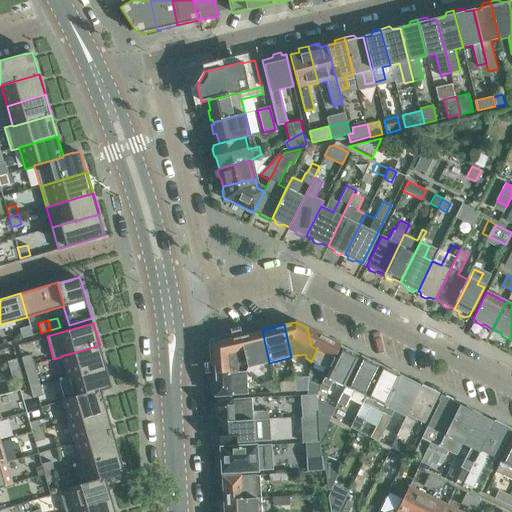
[(19,328),(22,338),(32,335),(30,325),(19,328)]
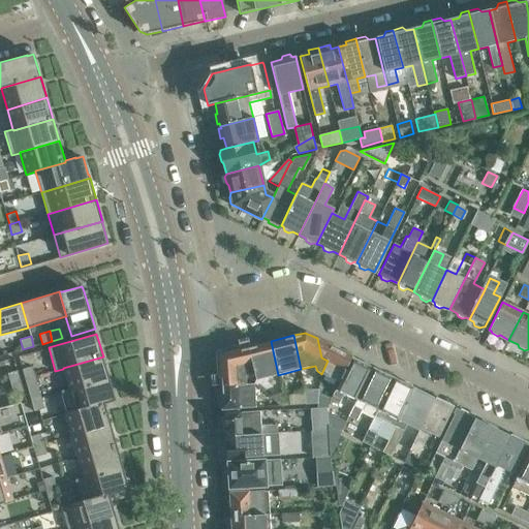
[(328,361),(321,374),(340,382),(351,360),(350,359),(351,355),(317,338),(321,358),(328,361)]
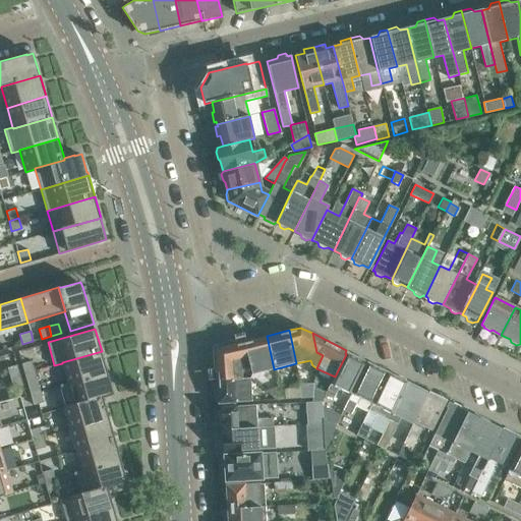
[(245,341),(253,374),(274,369),(267,336),(245,341)]
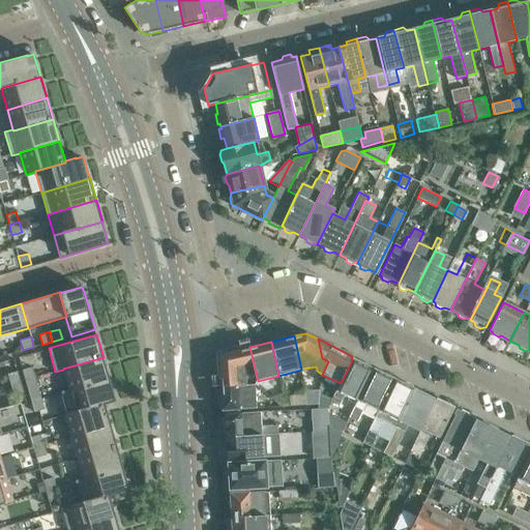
[(221,386),(255,385),(258,381),(249,347),(218,354),(221,386)]
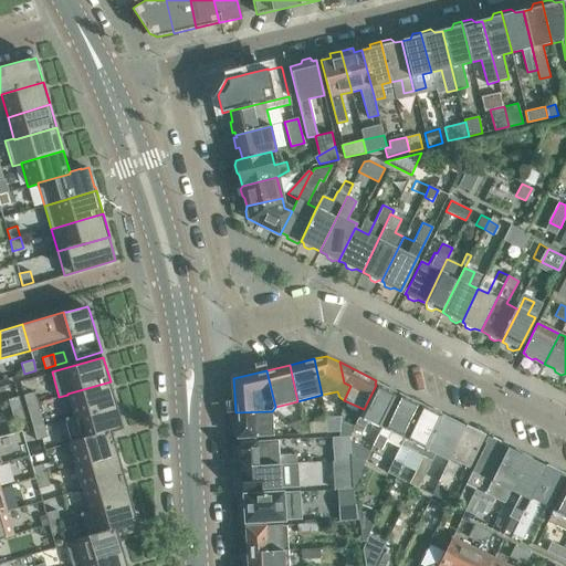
[(67,394),(67,395),(74,416),(74,417),(117,405),(111,381),(67,394)]
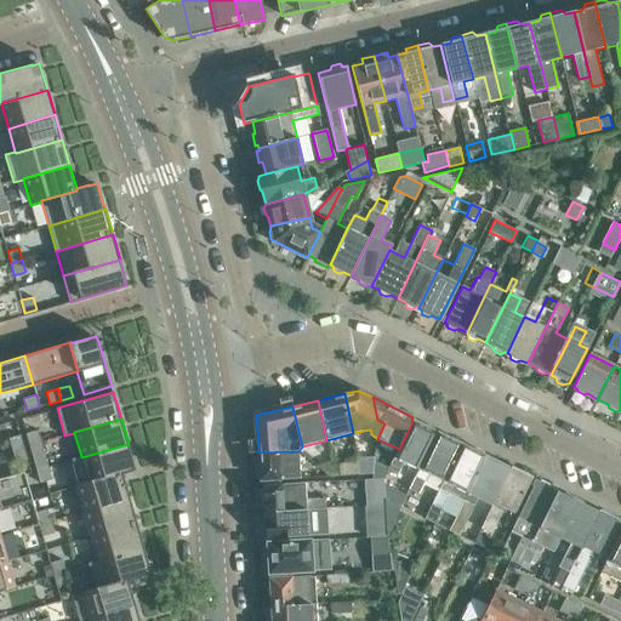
[(399,449),(392,465),(385,479),(386,499),(393,500),(393,485),(404,462),(419,469),(436,434),(433,433),(433,428),(426,425),(422,427),(412,422),(399,449)]
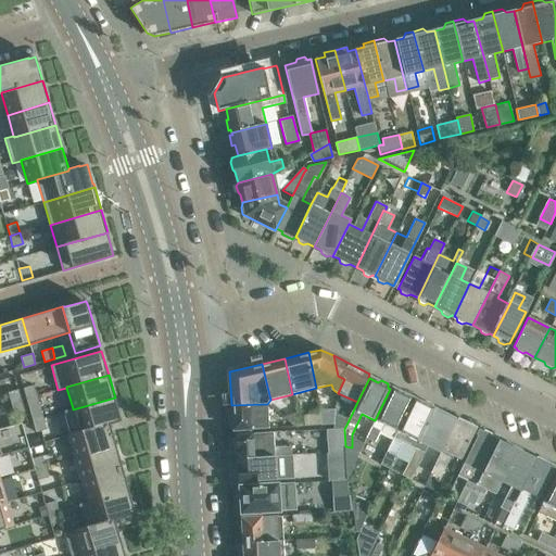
[(26,399),(36,395),(34,384),(23,388),(26,399)]
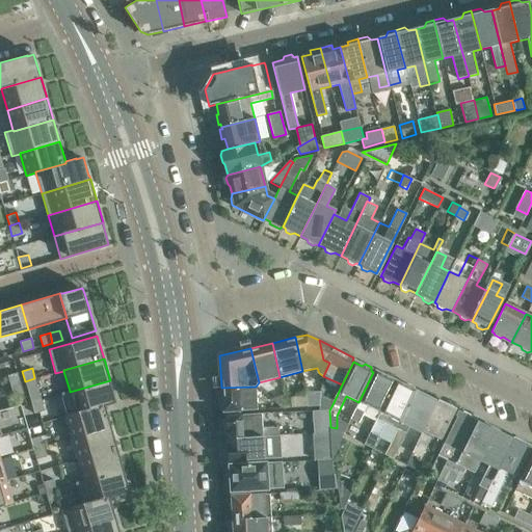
[(10,386),(20,382),(18,372),(7,375),(10,386)]
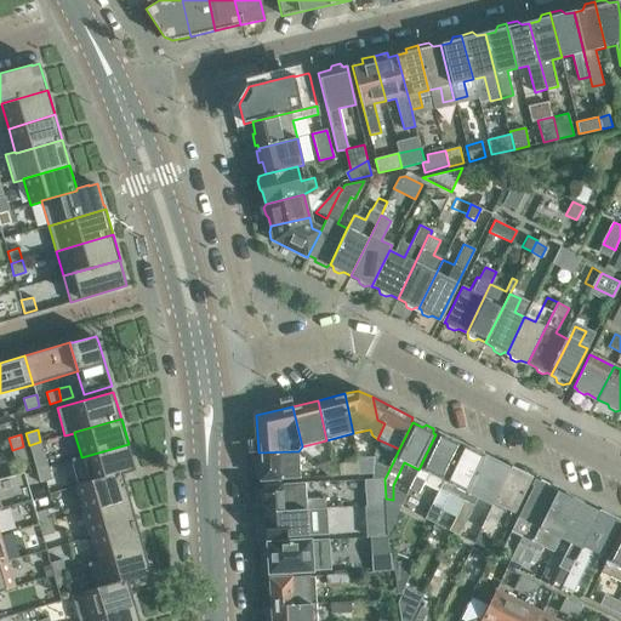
[(443,482),(461,446),(459,445),(457,440),(451,438),(446,439),(436,434),(419,469),(409,489),(417,494),(427,473),(443,482)]
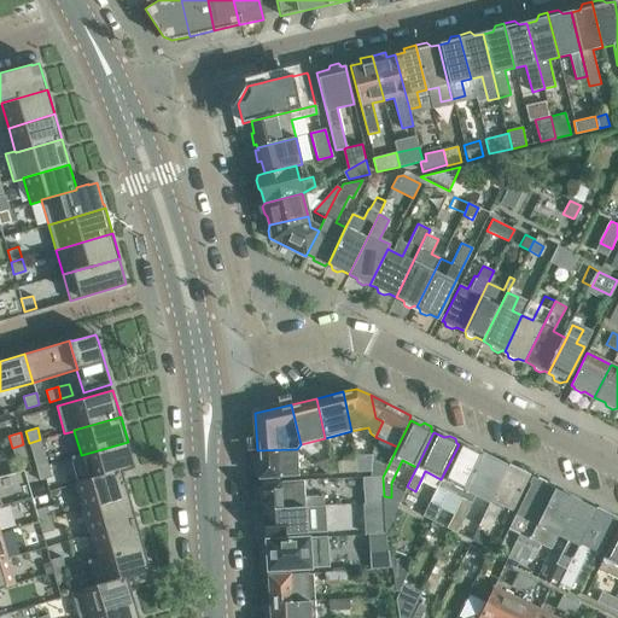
[(40,439),(29,443),(33,455),(44,452),(40,439)]
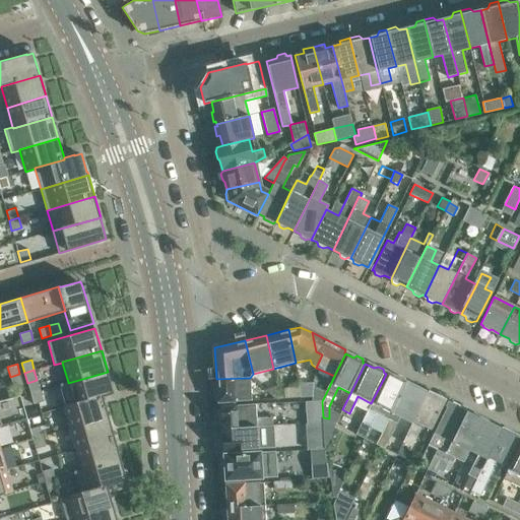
[(68,383),(68,382),(60,384),(66,405),(66,406),(103,396),(103,397),(107,396),(107,395),(113,393),(108,374),(108,372),(68,383)]
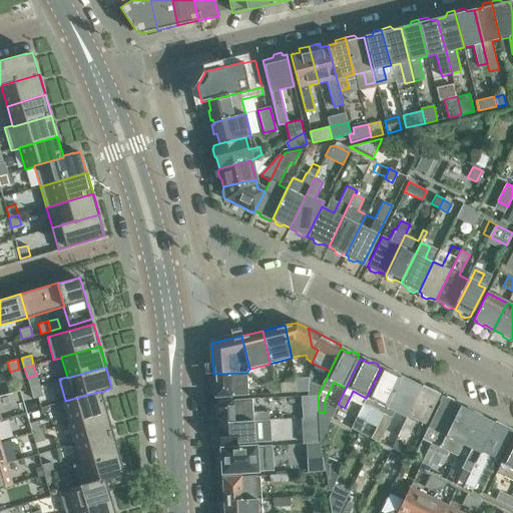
[(19,369),(10,372),(13,382),(22,379),(19,369)]
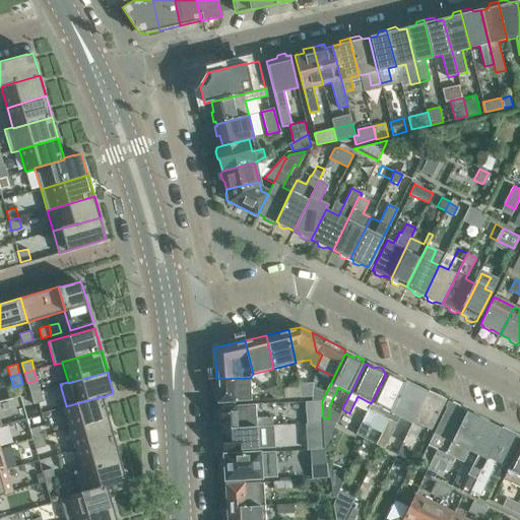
[(386,374),(371,403),(368,408),(376,412),(378,406),(391,412),(406,384),(404,383),(403,379),(397,376),(394,378),(386,374)]
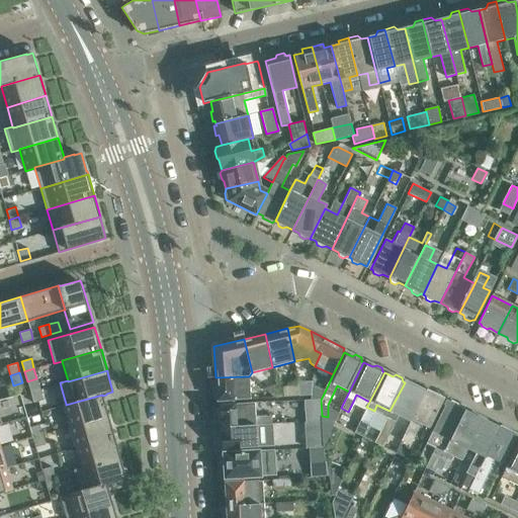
[(218,401),(221,401),(250,399),(249,376),(216,377),(218,401)]
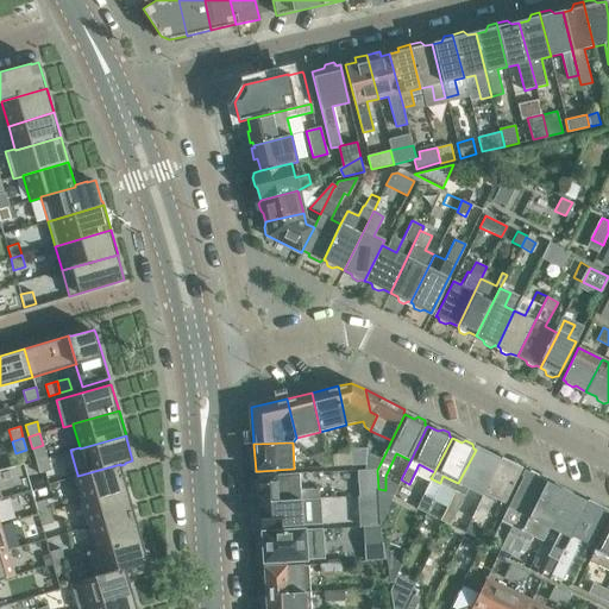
[(365,465),(368,450),(352,449),(352,453),(352,465),(365,465)]
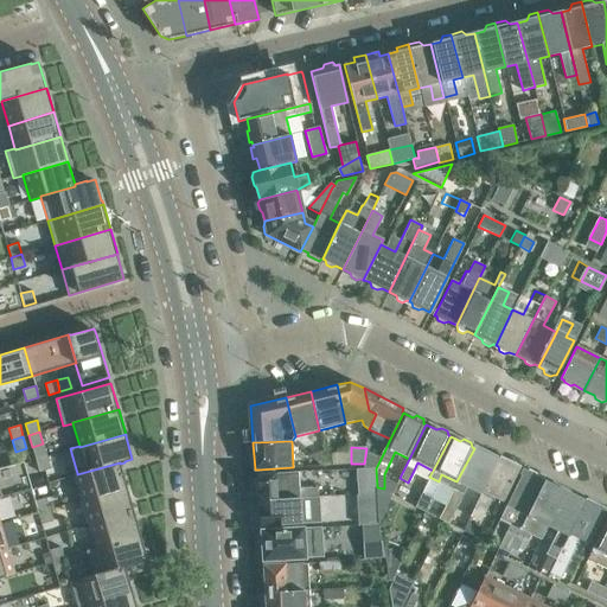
[(376,468),(383,454),(366,448),(364,464),(364,468),(376,468)]
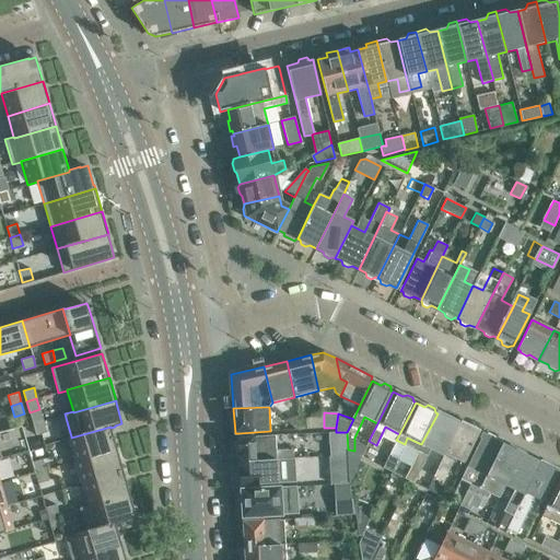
[(444,456),(461,424),(457,423),(456,419),(451,416),(446,418),(438,413),(421,444),(405,478),(412,482),(429,448),(444,456)]
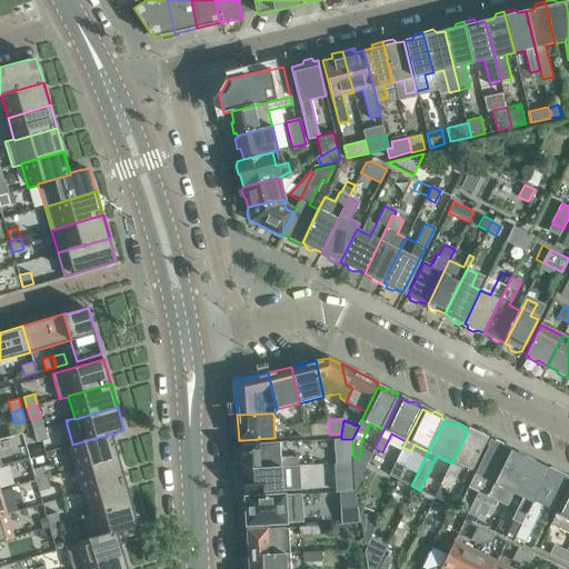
[(307,436),(303,422),(295,425),(307,436)]
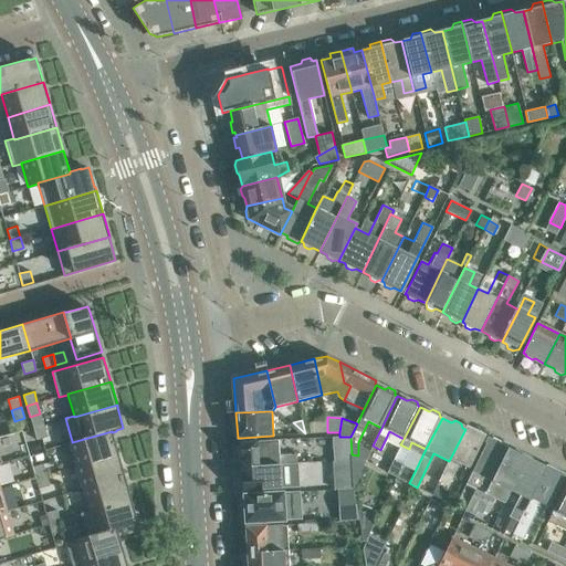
[(327,432),(327,421),(308,422),(310,433),(327,432)]
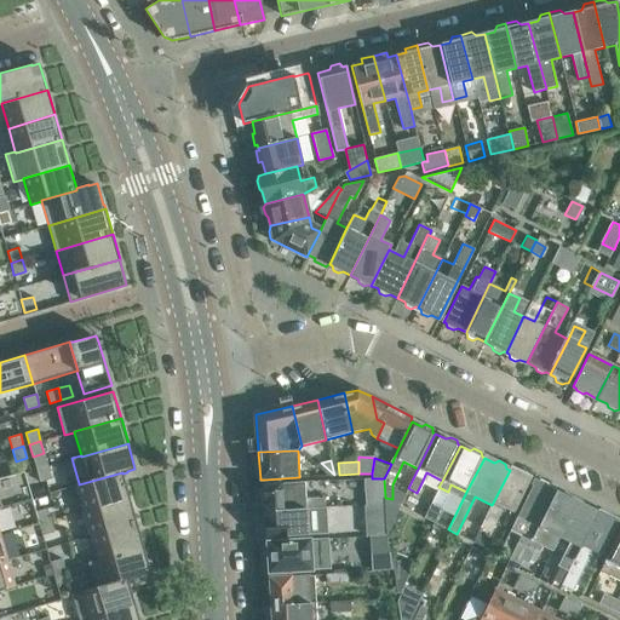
[(47,466),(36,469),(40,482),(51,478),(47,466)]
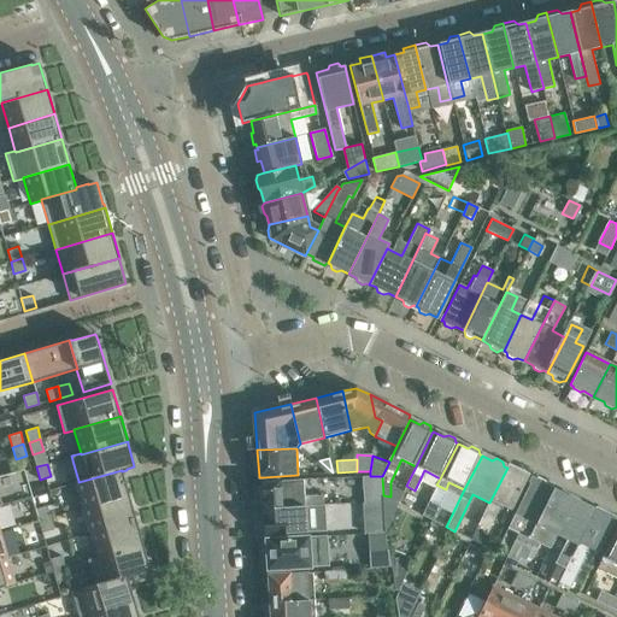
[(507,468),(489,503),(479,526),(488,530),(500,506),(510,511),(528,474),(509,464),(507,468)]
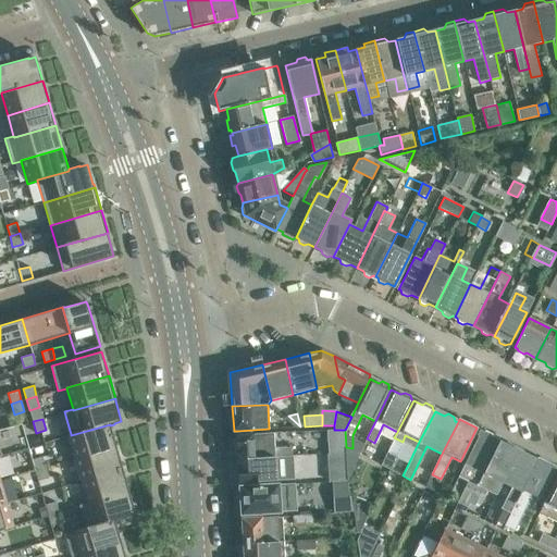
[(116,447),(110,425),(110,424),(71,435),(71,434),(67,434),(75,459),(116,447)]
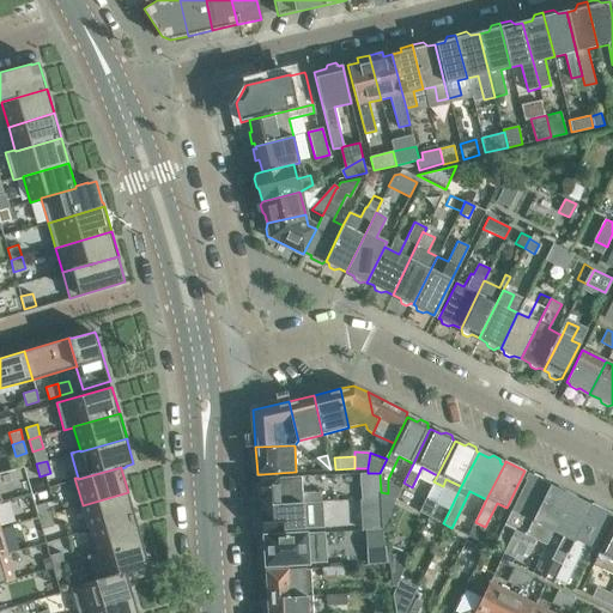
[(368,473),(360,473),(362,499),(380,498),(380,492),(381,492),(380,473),(368,473)]
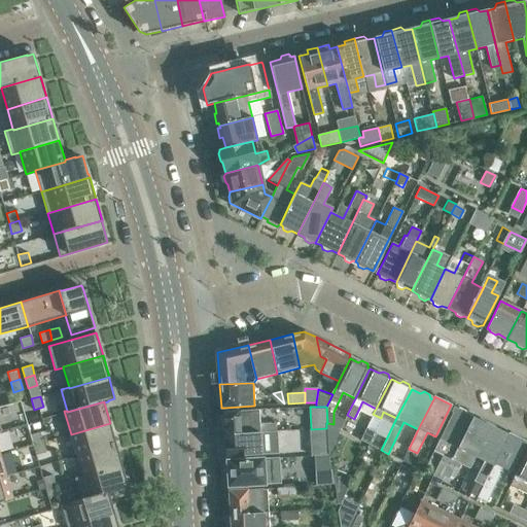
[(456,410),(454,409),(433,451),(443,455),(432,476),(442,480),(443,477),(472,418),(465,414),(464,411),(459,408),(456,410)]
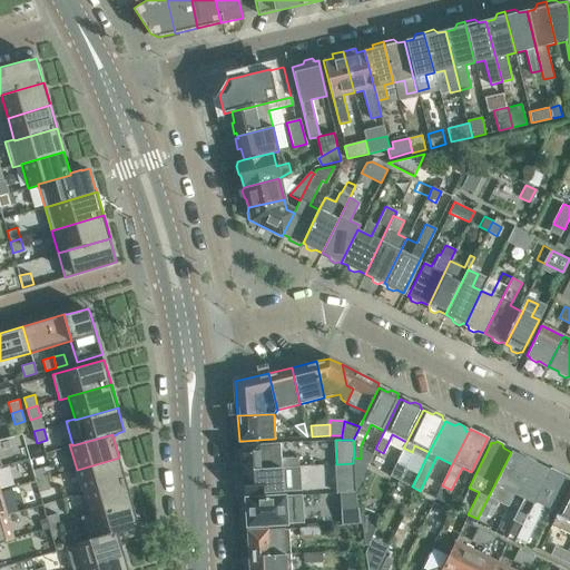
[(244,470),(281,468),(298,467),(297,458),(281,459),(279,443),(243,445),(243,448),(239,449),(241,459),(244,459),(244,470)]
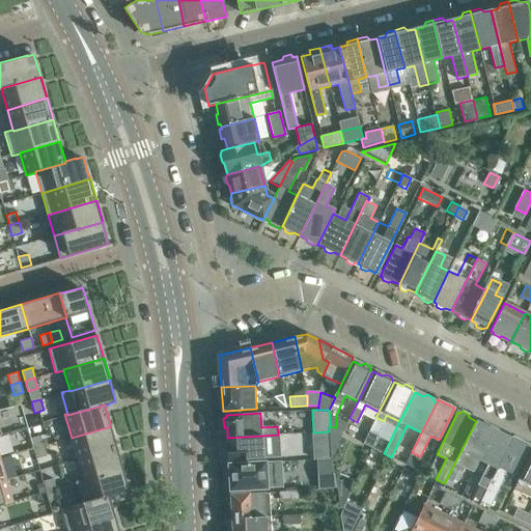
[(481,424),(476,421),(446,480),(455,485),(470,456),(478,460),(495,427),(483,421),(481,424)]
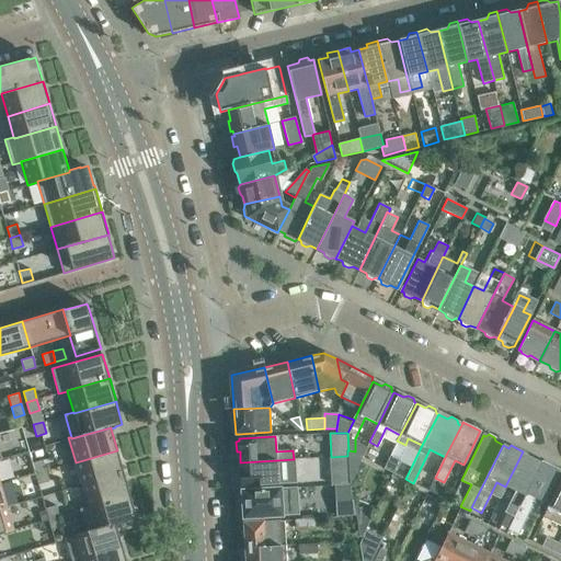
[(117,450),(76,462),(82,485),(124,473),(117,450)]
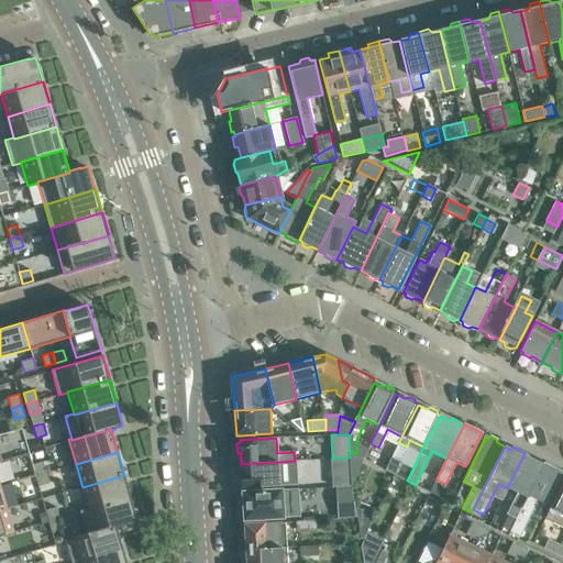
[(350,452),(349,452),(349,457),(350,486),(363,459),(350,452)]
